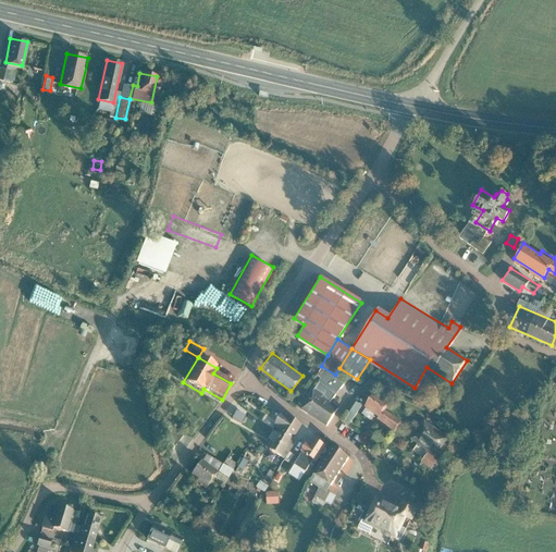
[(299,406),(325,426),(340,407),(313,389),(299,406)]
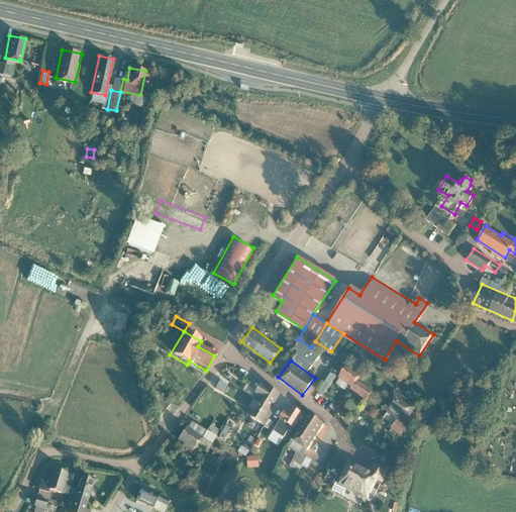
[(345,366),(336,378),(364,399),(370,391),(355,381),(359,376),(345,366)]
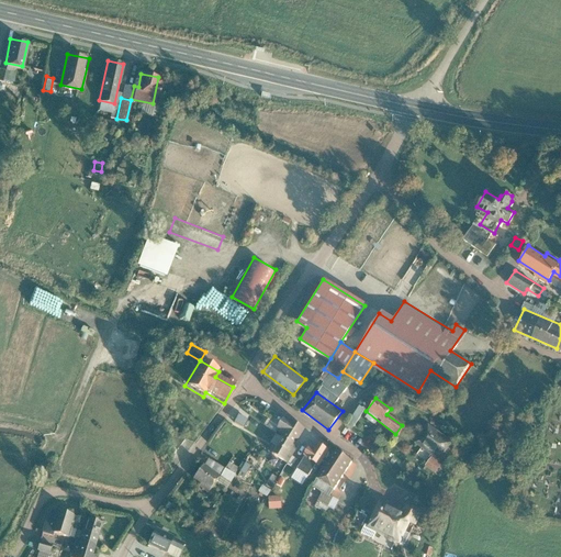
[(348,421),(354,425),(368,405),(362,401),(348,421)]
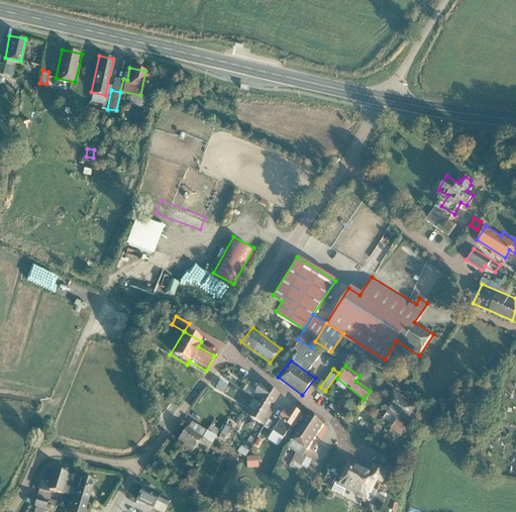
[(227,381),(216,376),(211,385),(222,391),(227,381)]
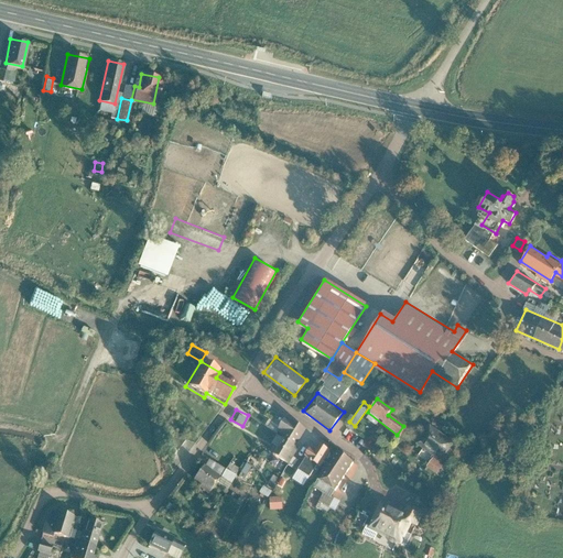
[(294,419),(287,415),(278,428),(285,434),(284,435),(296,444),(307,426),(295,418),(294,419)]
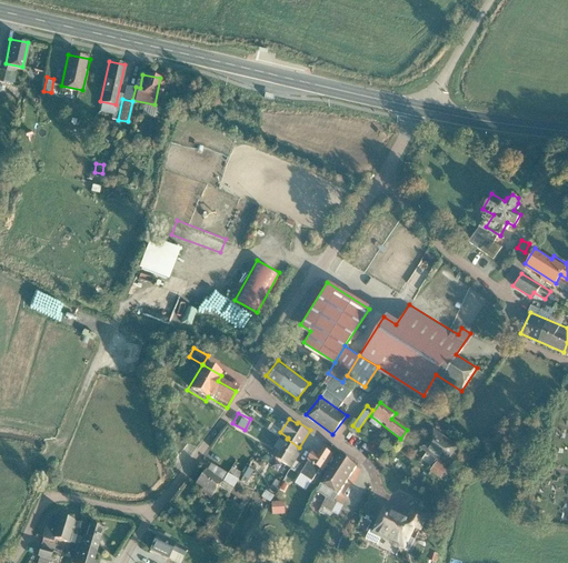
[(434,429),(419,448),(436,460),(430,468),(438,474),(458,446),(434,429)]
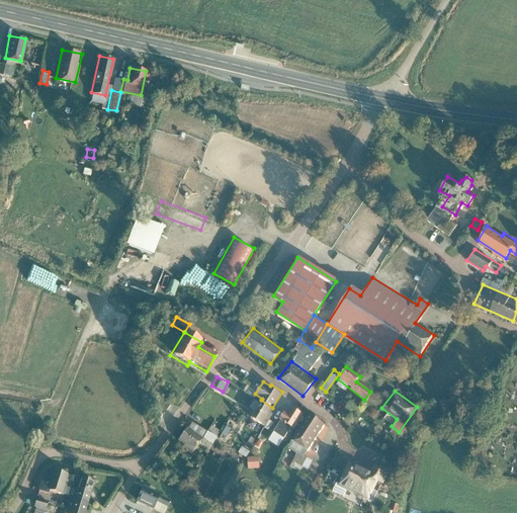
[(159,413),(171,416),(175,401),(164,398),(159,413)]
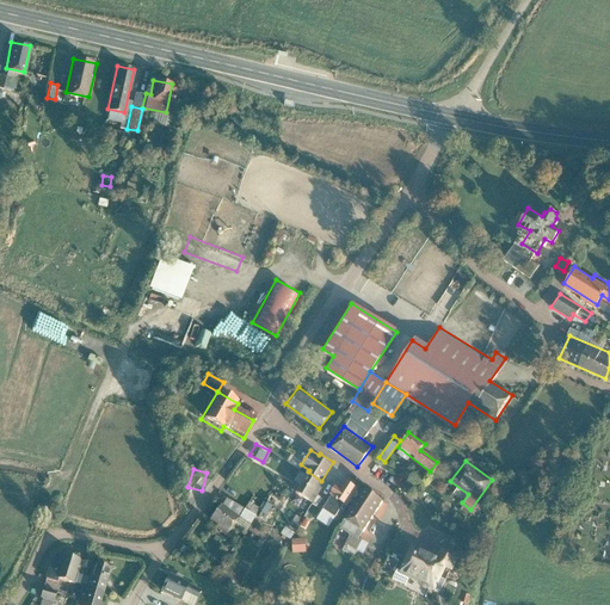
[(321,481),(308,471),(296,489),(313,500),(325,482),(321,481)]
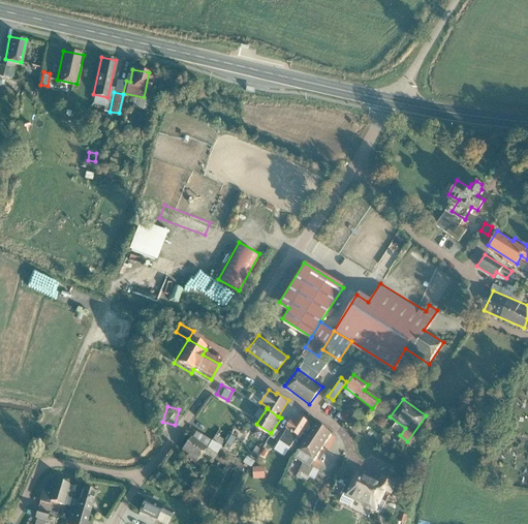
[(290,420),(285,428),(286,429),(280,438),(290,445),(297,435),(301,438),(309,424),(297,415),(293,421),(290,420)]
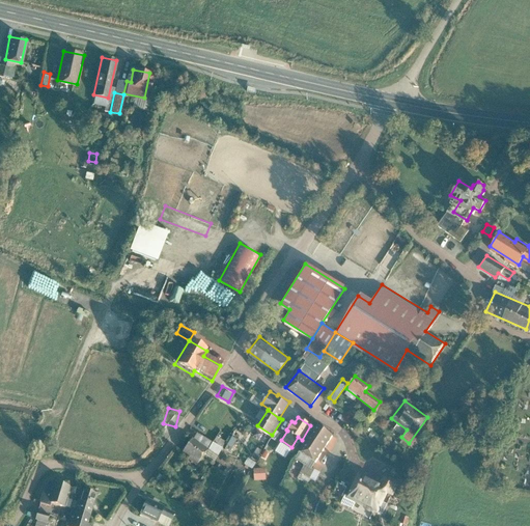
[(331,436),(313,425),(296,453),(313,464),(331,436)]
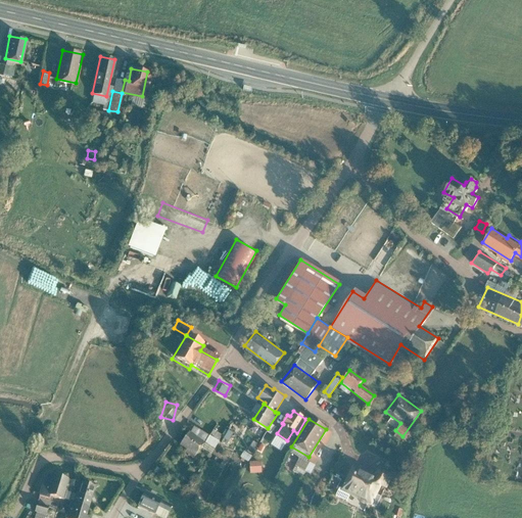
[(194,424),(191,428),(204,438),(207,433),(194,424)]
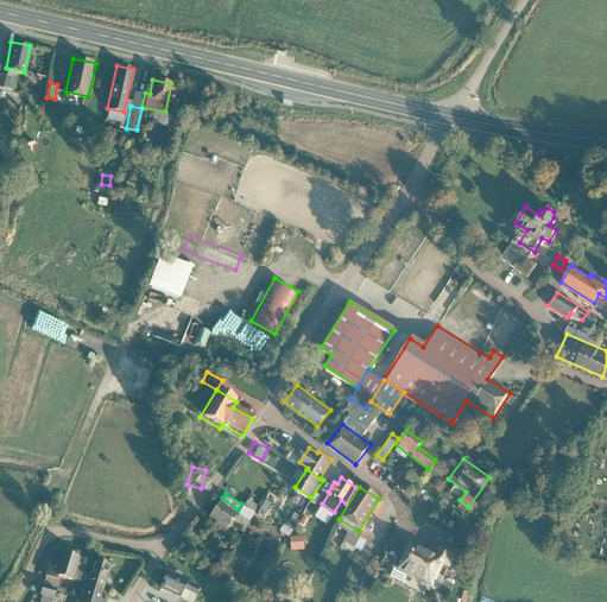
[(221,496),(208,514),(226,527),(239,509),(238,509),(222,498),(221,496)]
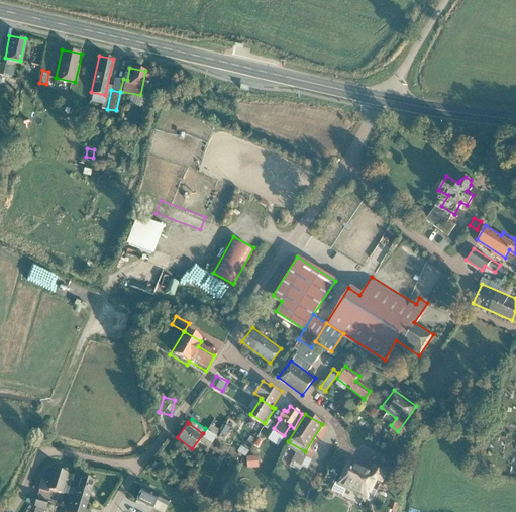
[(253,431),(247,441),(253,445),(260,434),(253,431)]
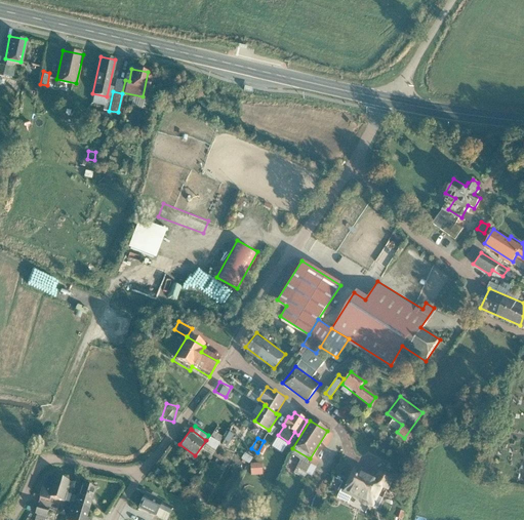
[(316,469),(298,458),(295,464),(312,475),(316,469)]
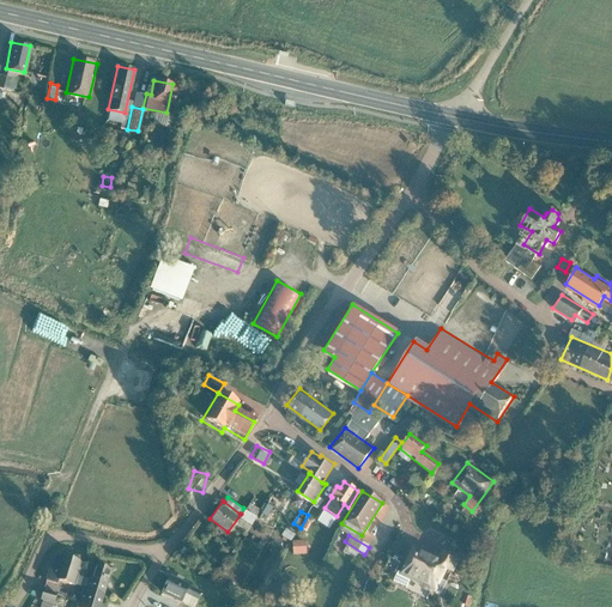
[(306,538),(294,538),(294,552),(307,551),(306,538)]
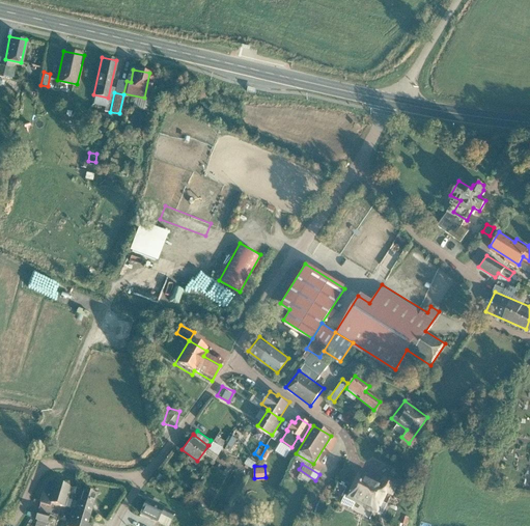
[(379,486),(356,476),(345,498),(377,511),(385,493),(392,496),(398,481),(383,475),(379,486)]
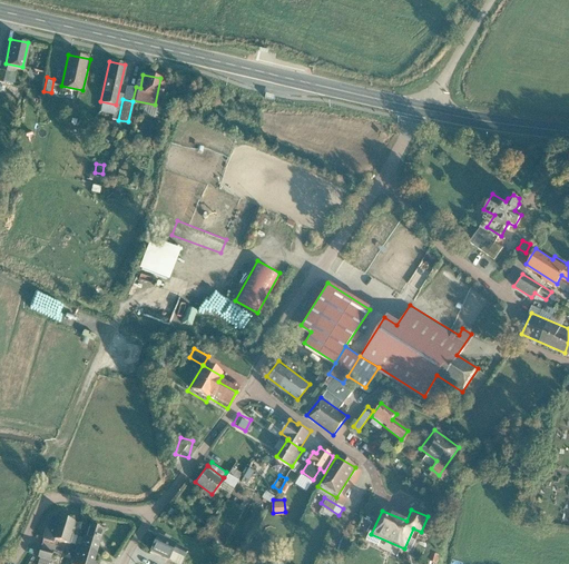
[(67,542),(72,518),(47,513),(41,536),(67,542)]
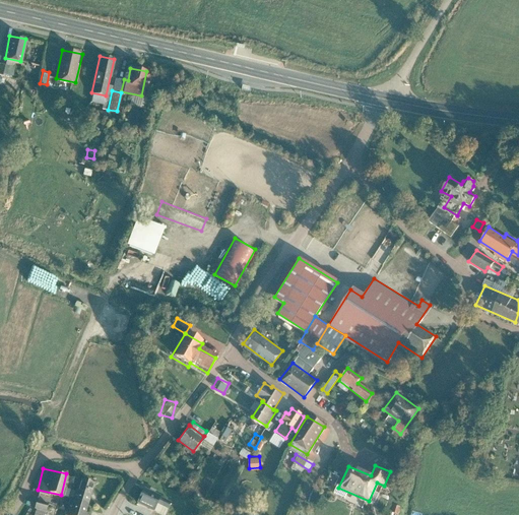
[(64,514),(68,514),(85,514),(93,481),(73,476),(64,514)]
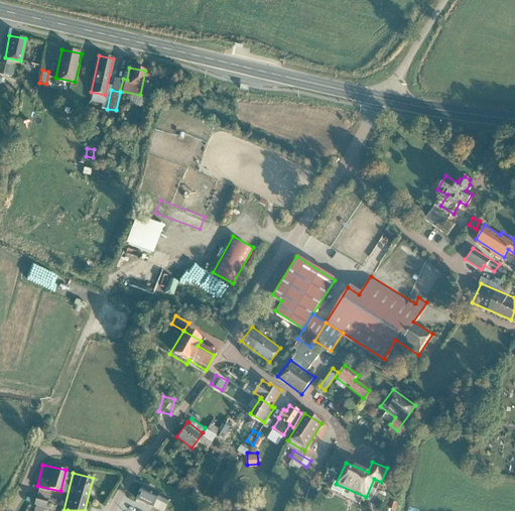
[(167,495),(140,481),(132,496),(148,505),(150,500),(161,506),(167,495)]
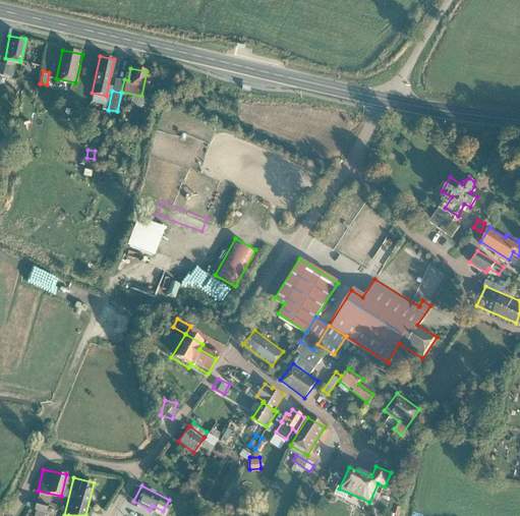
[(47,510),(49,503),(34,499),(33,507),(47,510)]
